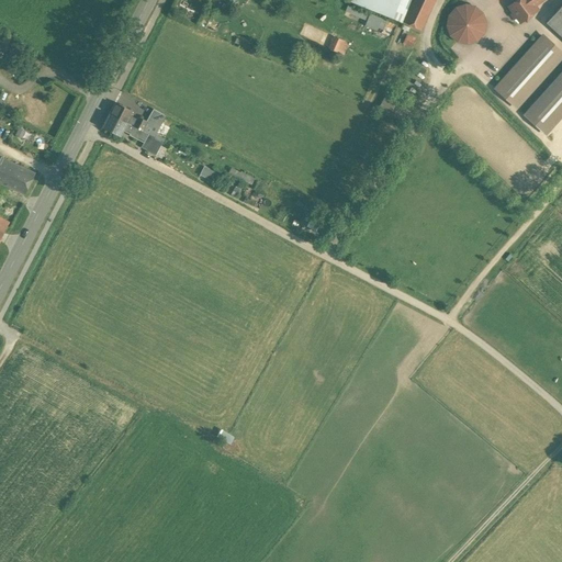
[(509,0),(524,21),(544,7),(542,3),(546,0),(509,0)]
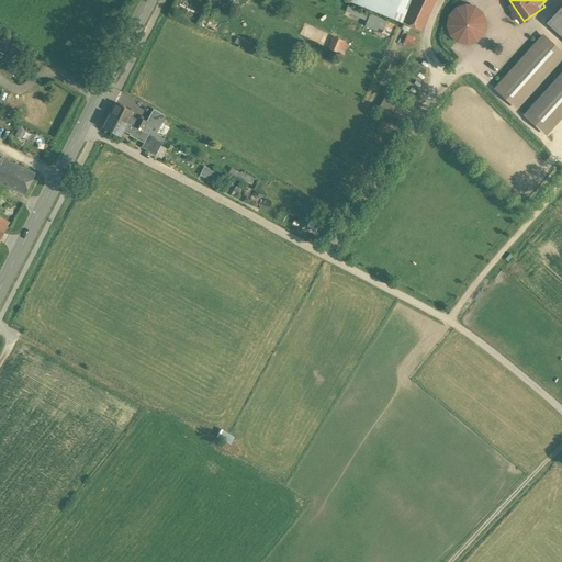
[(349,4),(346,11),(367,20),(370,14),(349,4)]
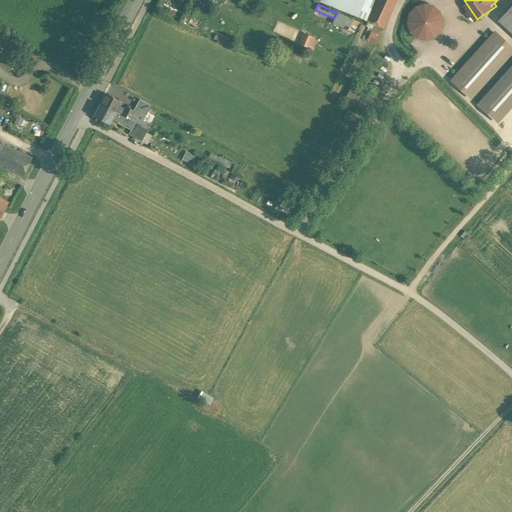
[(418,10),(411,15),(409,26),(411,34),(418,40),(427,40),(434,38),(443,31),(446,21),(442,14),(437,9),(426,6),(418,10)]
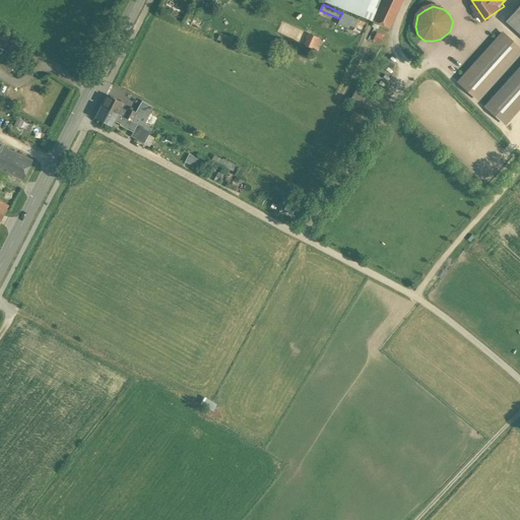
[(519,6),(510,17),(519,26),(519,6)]
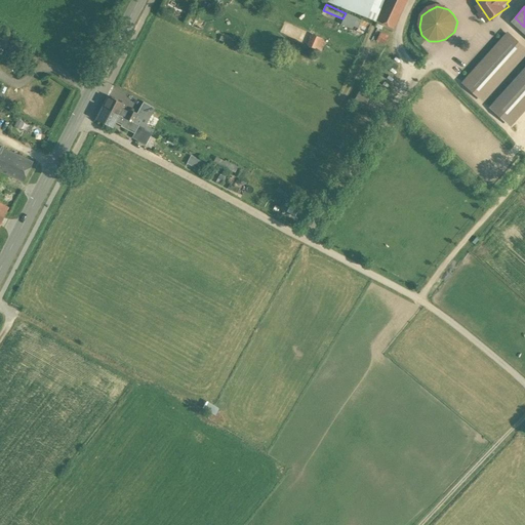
[(466,80),(487,99),(524,57),(524,40),(513,29),(466,80)]
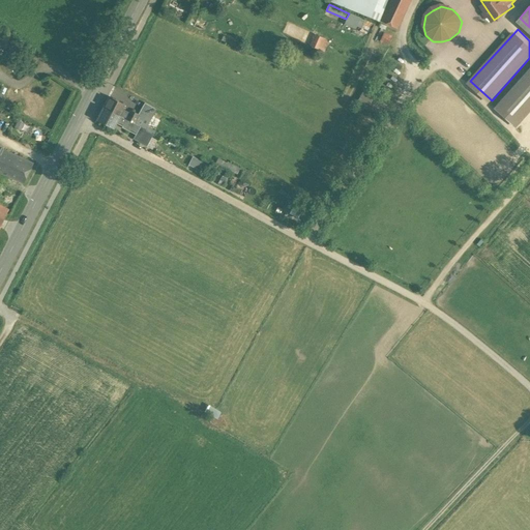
[(389,45),(393,35),(384,31),(380,40),(389,45)]
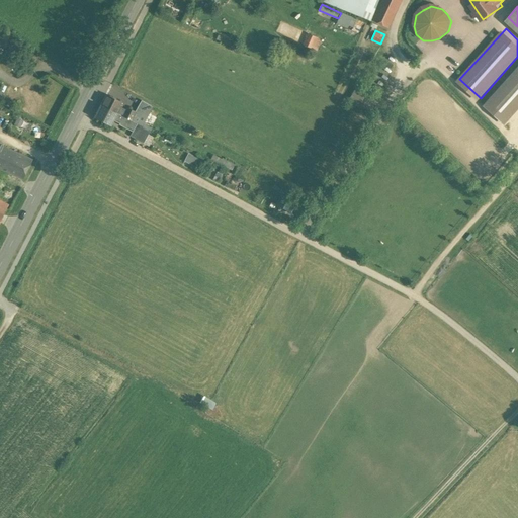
[(304,45),(313,49),(317,37),(309,34),(304,45)]
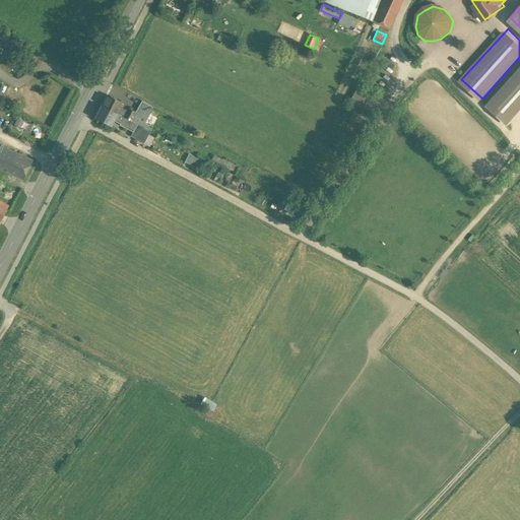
[(510,123),(519,112),(519,67),(488,104),(510,123)]
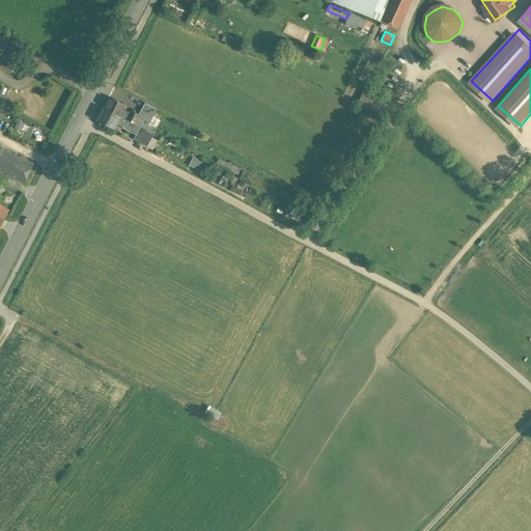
[(369,109),(378,93),(366,87),(358,103),(369,109)]
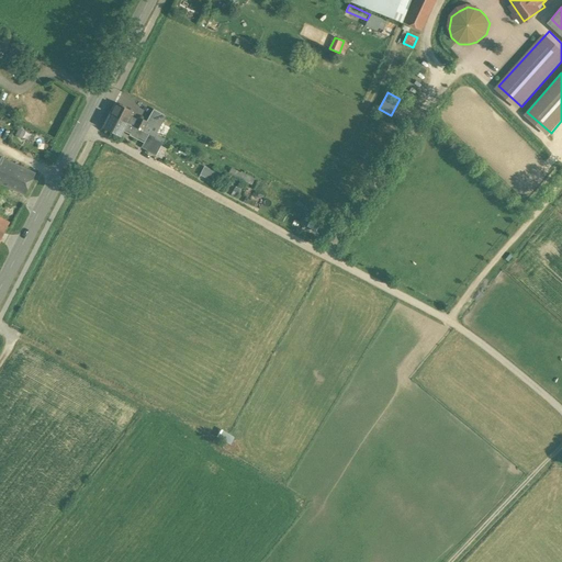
[(133,111),(116,103),(111,114),(126,122),(130,115),(133,111)]
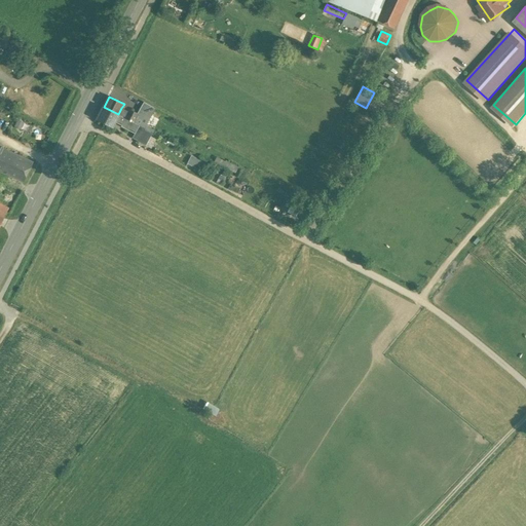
[(144,102),(137,113),(133,122),(139,125),(145,128),(152,114),(155,108),(144,102)]
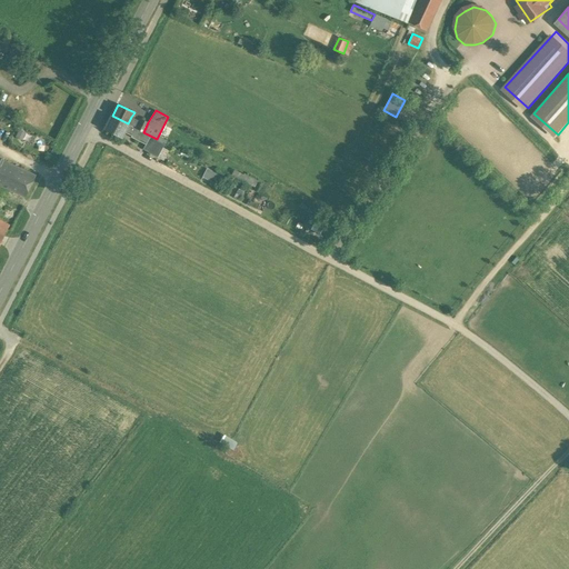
[(128,123),(112,116),(106,128),(121,137),(125,131),(128,123)]
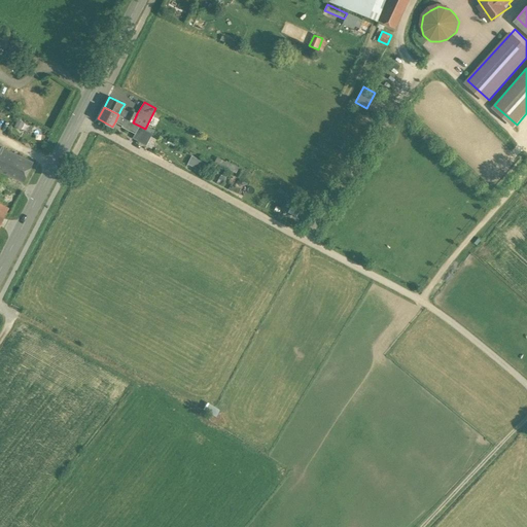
[(129,112),(121,108),(118,114),(126,118),(129,112)]
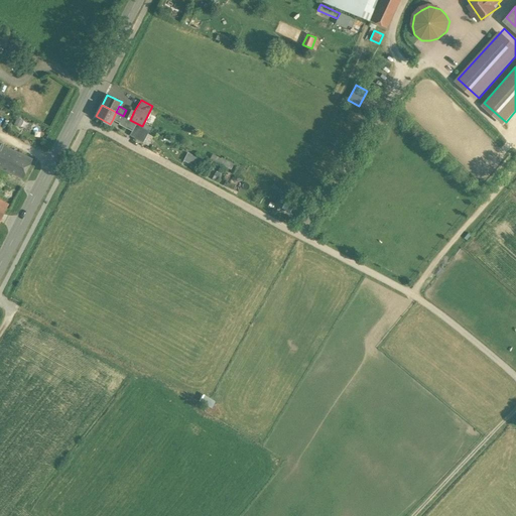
[(127,107),(126,110),(123,116),(130,120),(134,111),(127,107)]
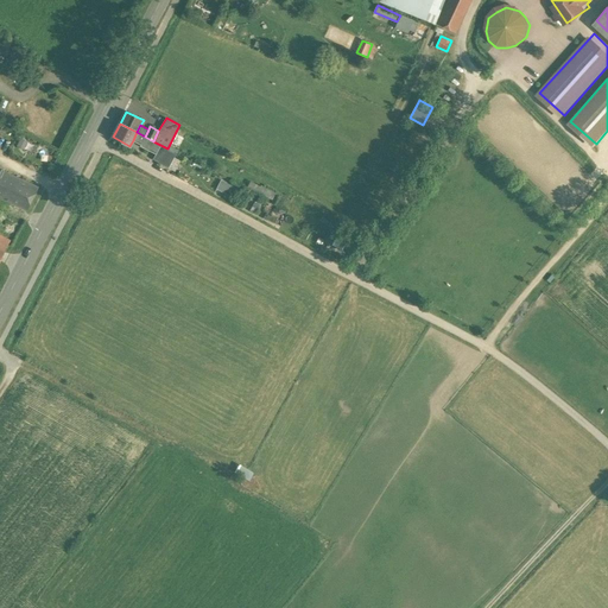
[(145,137),(137,132),(133,140),(140,145),(140,146),(156,154),(160,145),(153,141),(145,137)]
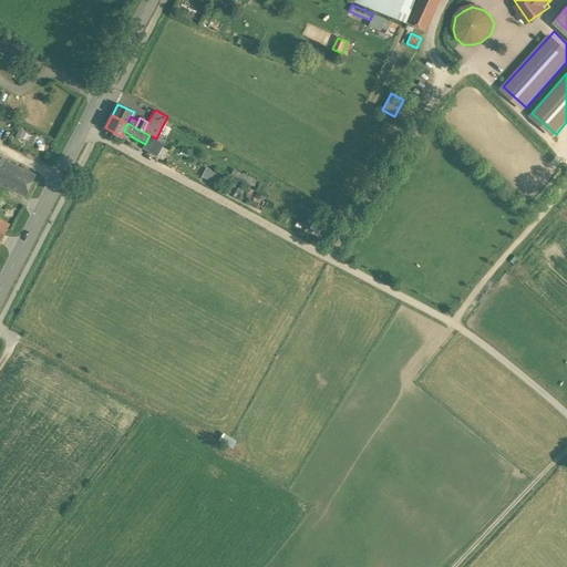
[(156,138),(164,143),(173,127),(164,123),(156,138)]
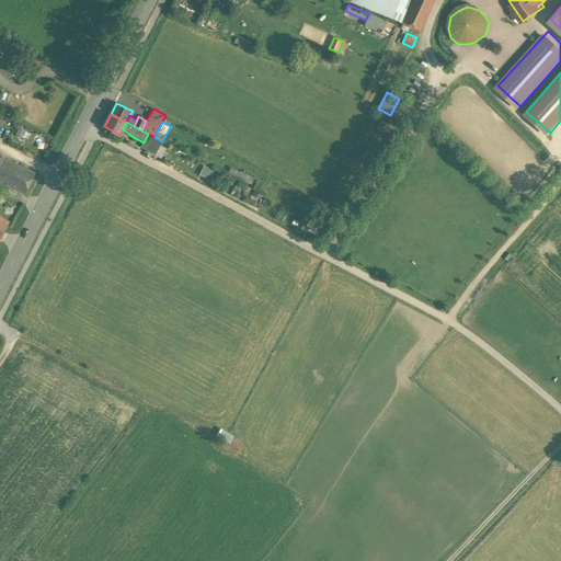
[(155,137),(148,134),(144,142),(140,147),(156,155),(160,145),(162,141),(155,137)]
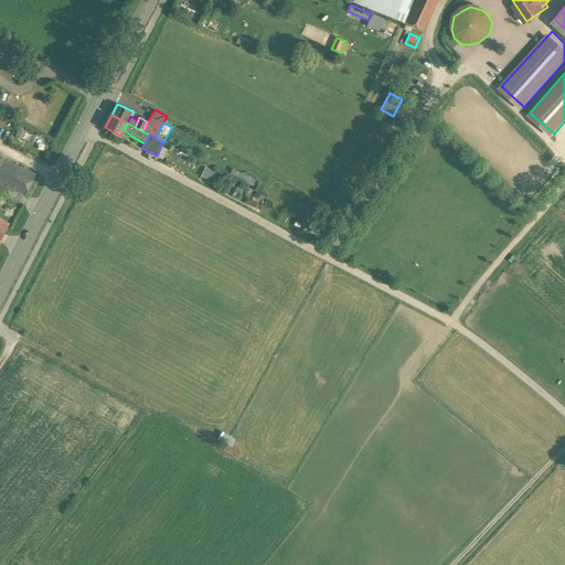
[(168,149),(161,146),(157,156),(162,160),(168,149)]
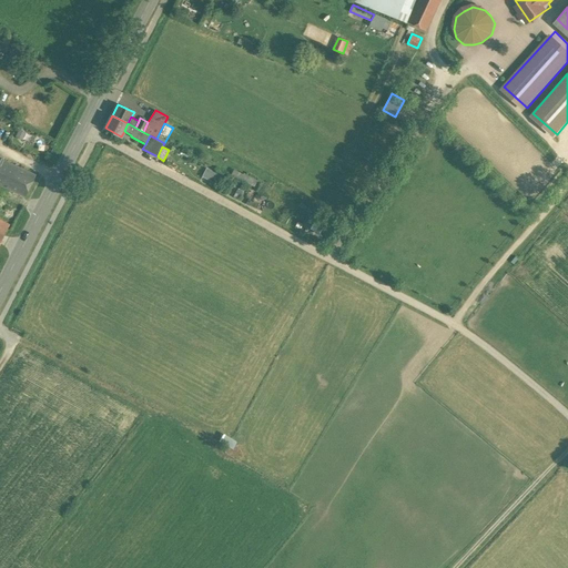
[(0,184),(8,189),(19,166),(0,158),(0,184)]
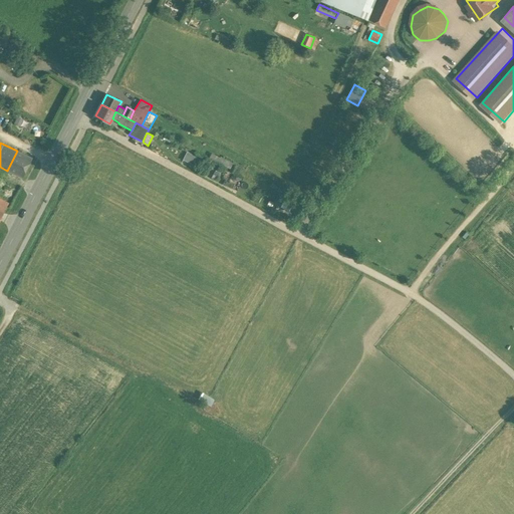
[(32,158),(17,151),(7,171),(22,178),(32,158)]
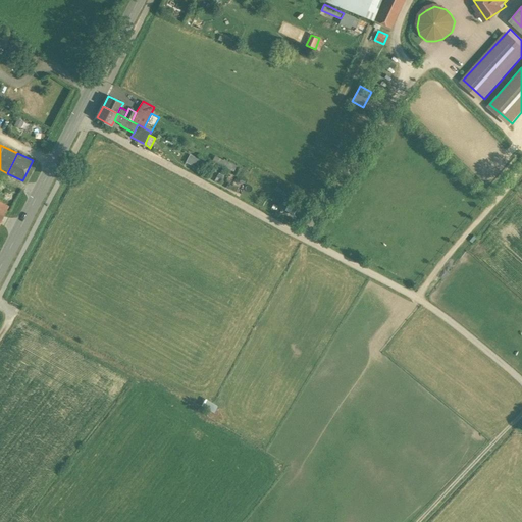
[(204,163),(190,156),(187,162),(200,169),(204,163)]
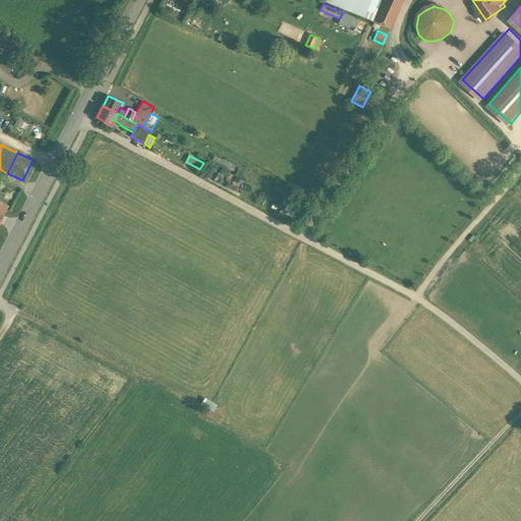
[(223,160),(215,156),(213,160),(233,171),(236,166),(224,159),(223,160)]
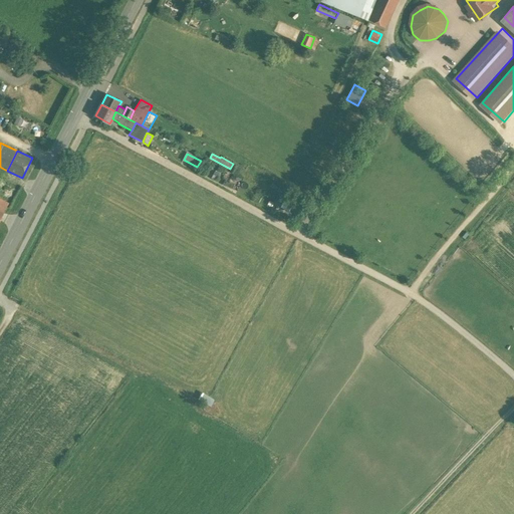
[(9,203),(0,198),(0,209),(4,212),(9,203)]
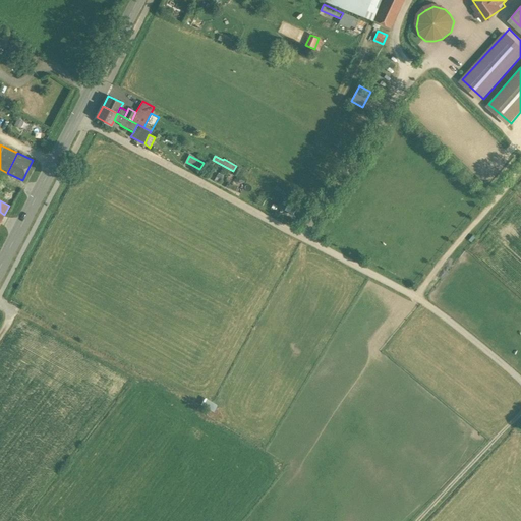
[(216,410),(218,402),(205,398),(201,405),(216,410)]
